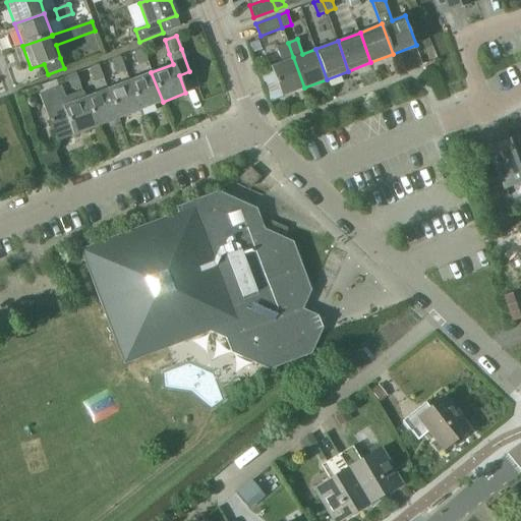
[(282,96),(304,88),(293,57),(288,43),(276,48),(281,62),(271,66),(282,96)]
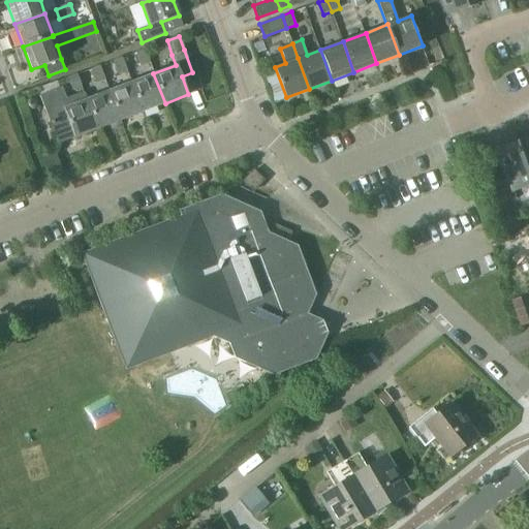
[(150,63),(145,49),(135,53),(141,66),(150,63)]
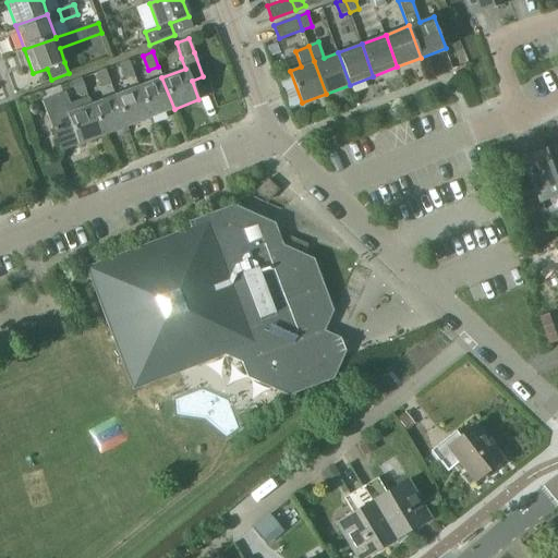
[(135,75),(130,60),(120,63),(125,79),(135,75)]
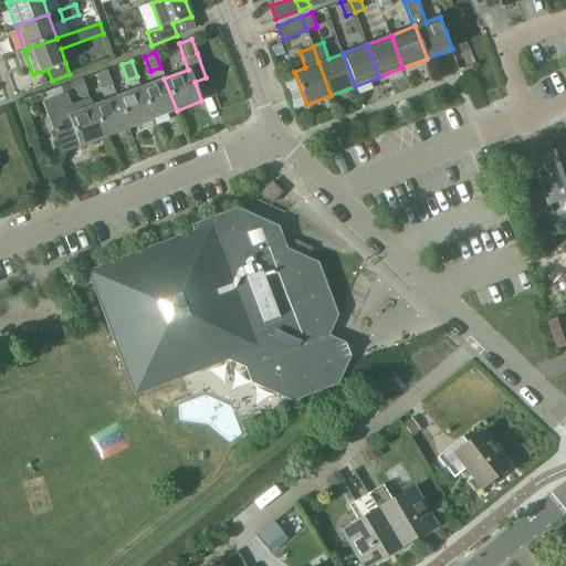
[(107,70),(96,74),(102,90),(113,85),(107,70)]
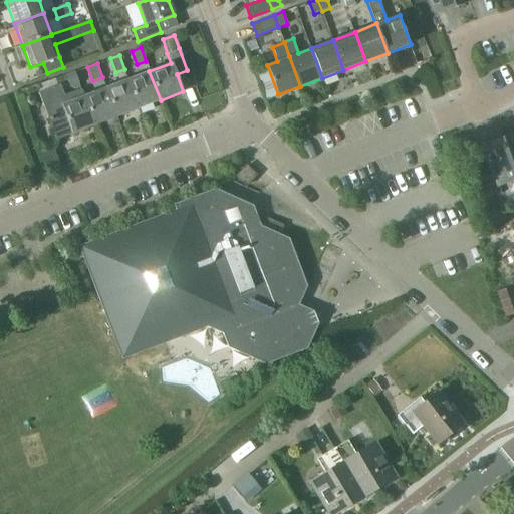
[(75,71),(65,75),(70,88),(80,85),(75,71)]
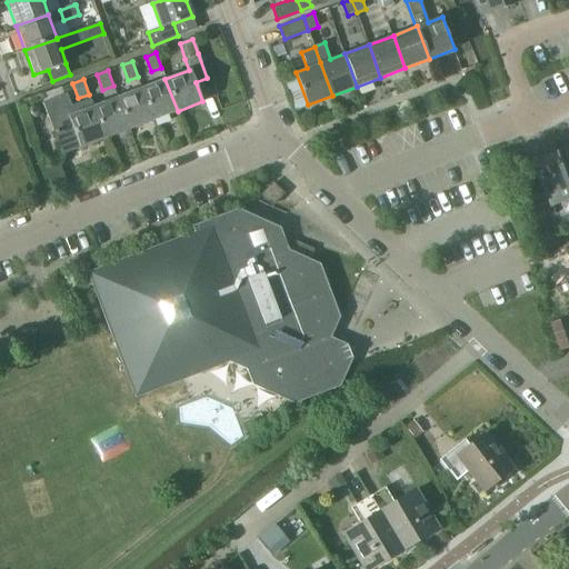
[(152,120),(178,111),(165,79),(140,88),(152,120)]
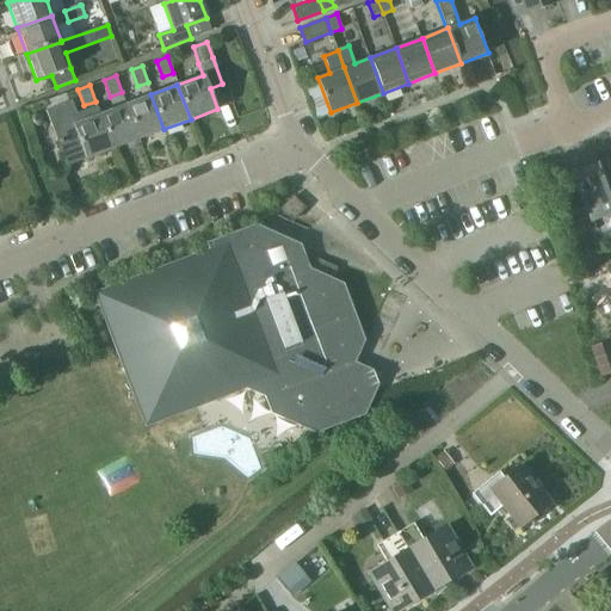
[(125,104),(139,139),(164,129),(150,94),(125,104)]
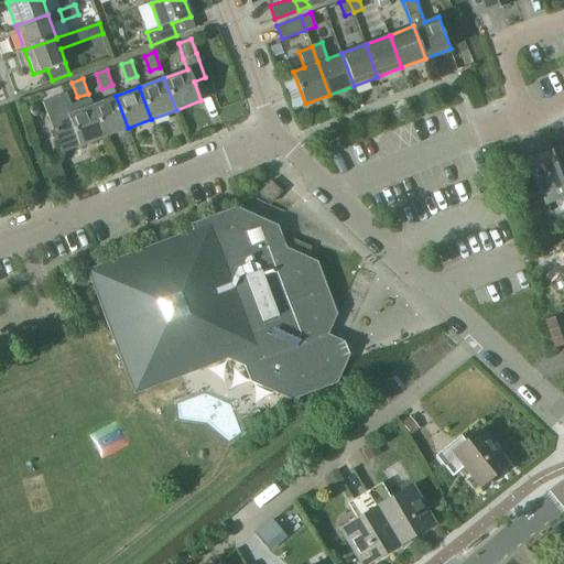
[(65,94),(42,102),(62,153),(104,138),(91,106),(93,105),(89,98),(69,106),(65,94)]
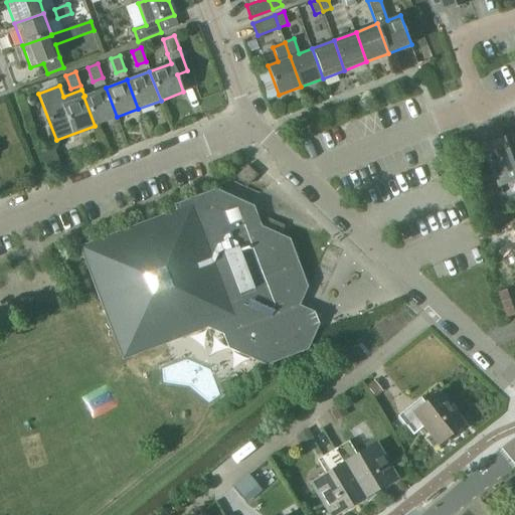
[(95,126),(117,117),(106,88),(83,97),(95,126)]
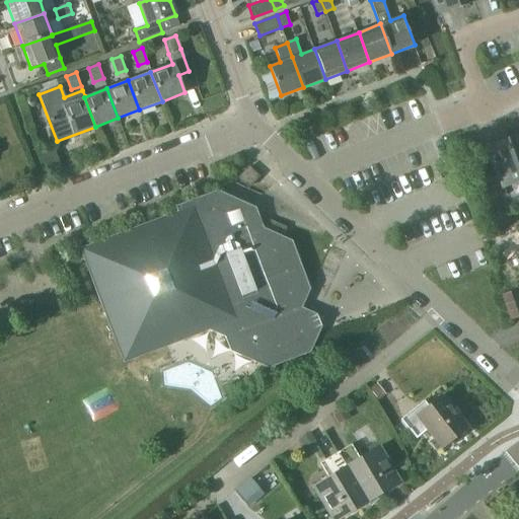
[(518,135),(487,146),(501,190),(518,182),(518,135)]
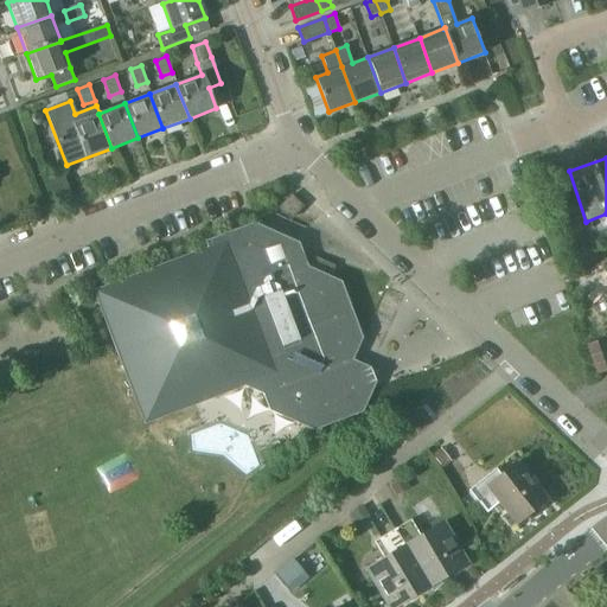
[(289,218),(304,204),(292,193),(278,208),(289,218)]
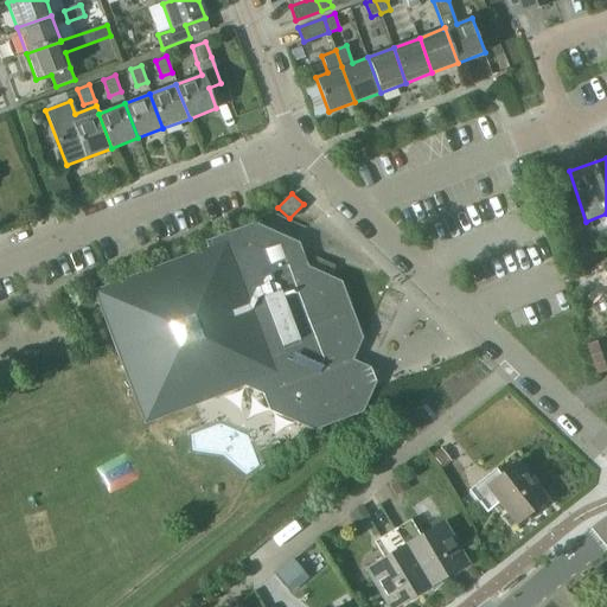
[(374,389),(364,365),(353,360),(363,339),(342,282),(308,267),(299,243),(254,223),(204,242),(208,249),(95,292),(145,422),(241,385),(262,395),(269,411),(313,432),(363,413),(374,389)]
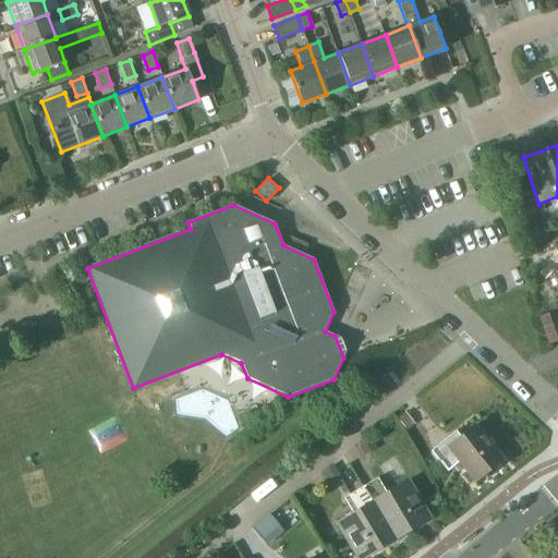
[(452,455),(441,463),(448,472),(459,463),(474,483),(501,460),(474,426),(447,449),(452,455)]
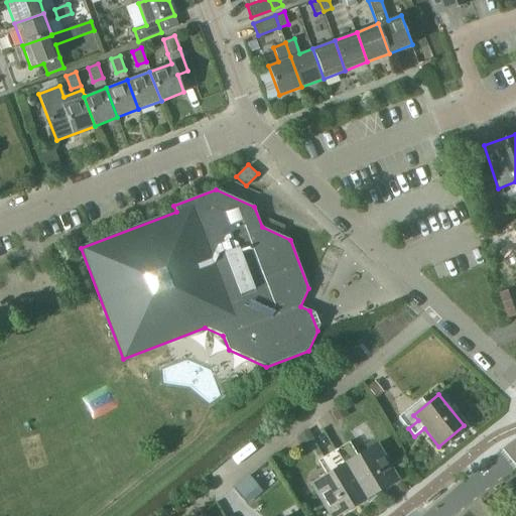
[(303,446),(314,438),(308,430),(297,437),(303,446)]
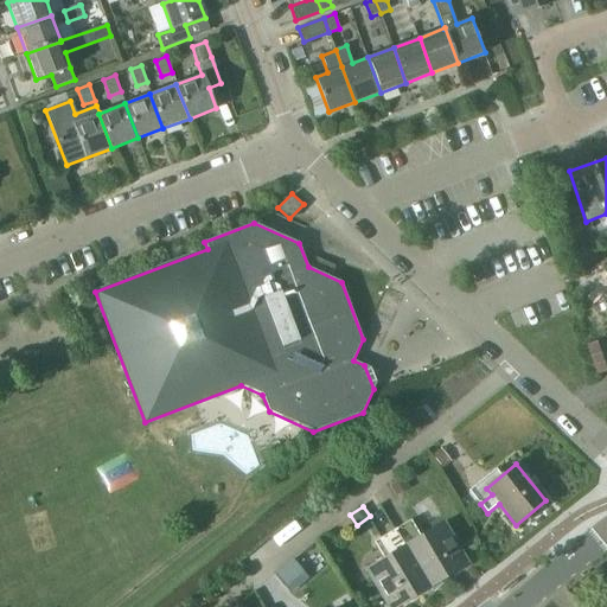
[(403,540),(402,538),(400,540),(432,593),(433,593),(441,585),(439,582),(467,564),(443,523),(404,547),(401,541),(403,540)]
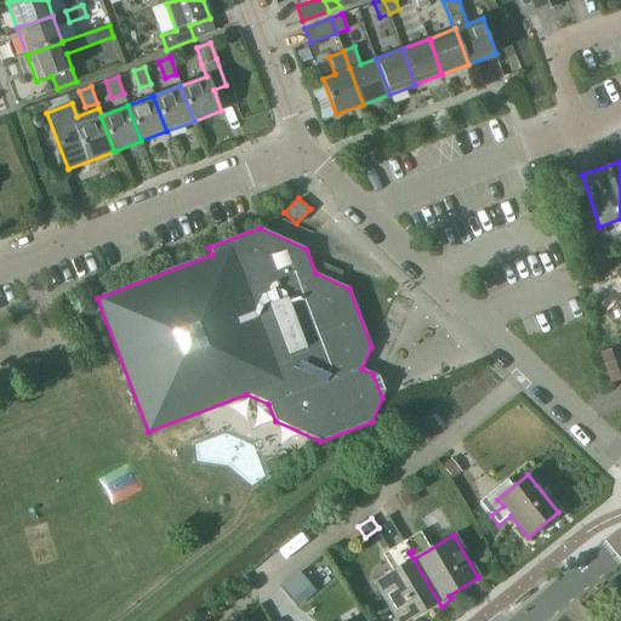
[(442,608),(442,607),(409,552),(406,553),(408,554),(409,553),(412,559),(400,568),(396,560),(388,564),(393,573),(374,584),(397,620),(406,620),(428,608),(431,610),(440,607),(442,608)]
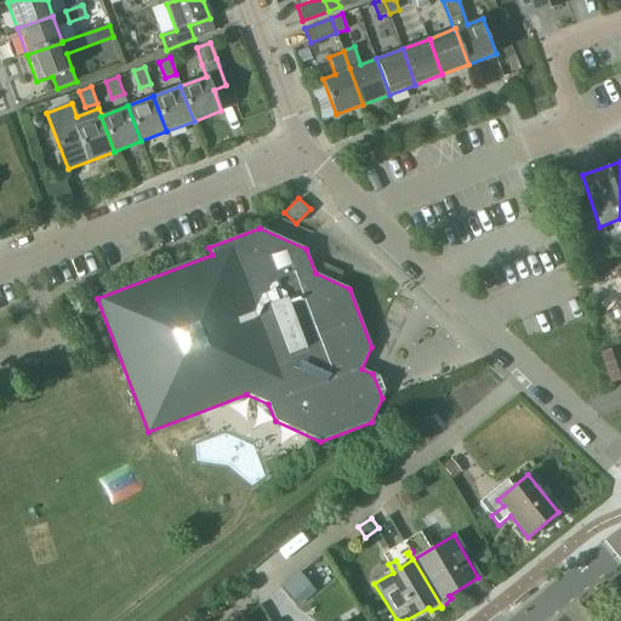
[(281,588),(291,600),(309,586),(300,574),(281,588)]
